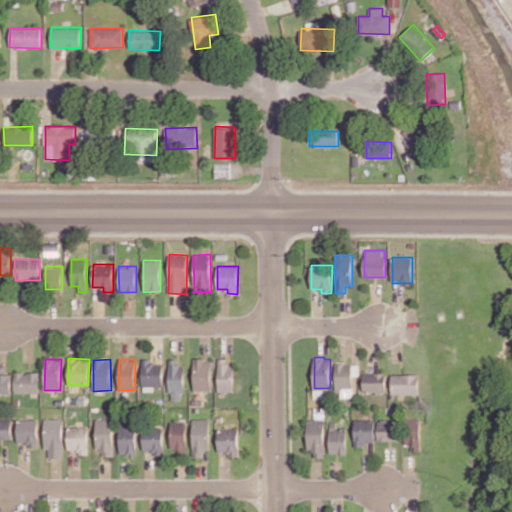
[(153,359),(143,359),(142,385),(163,386),(163,363),(153,363),(153,359)]
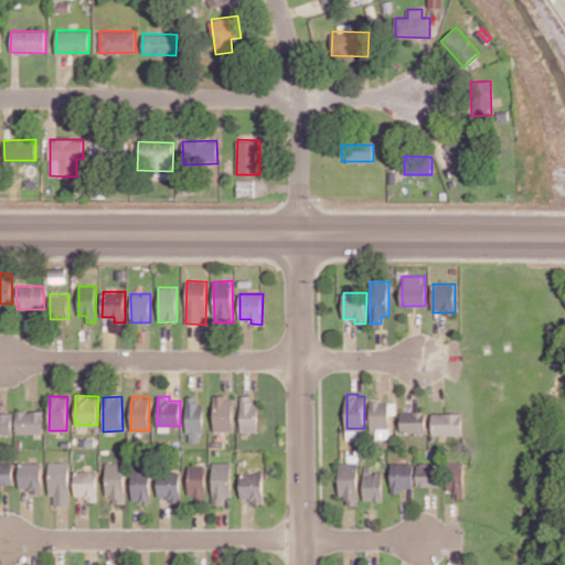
[(213,430),(233,432),(234,396),(214,396),(213,430)]
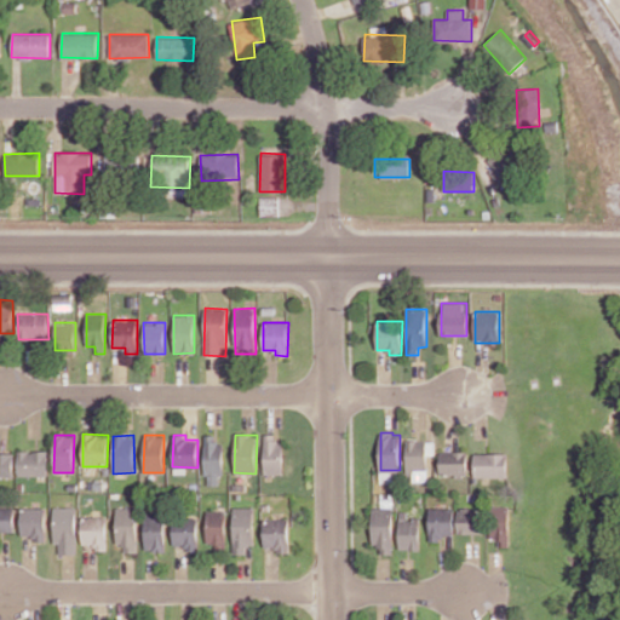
[(264,474),(283,474),(283,442),(275,442),(275,435),(264,435),(264,474)]
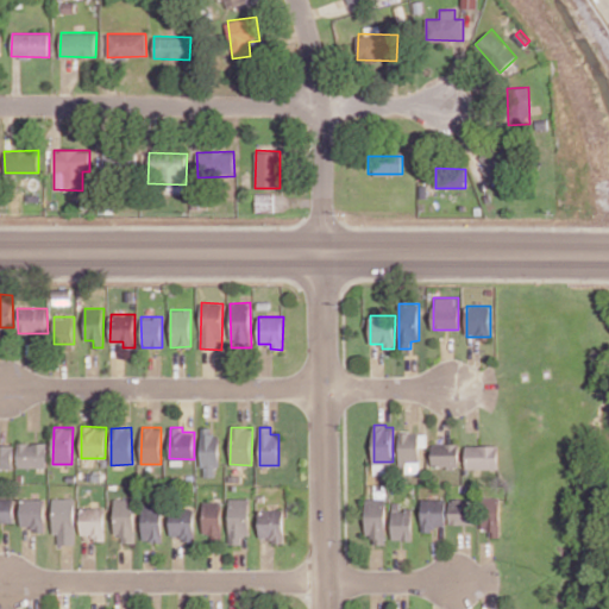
[(219,431),(202,429),(201,476),(218,476),(219,431)]
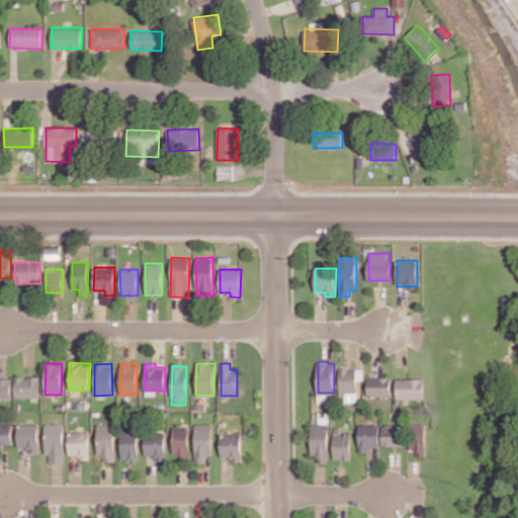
[(341,402),(357,402),(357,380),(363,380),(363,368),(341,368),(341,402)]
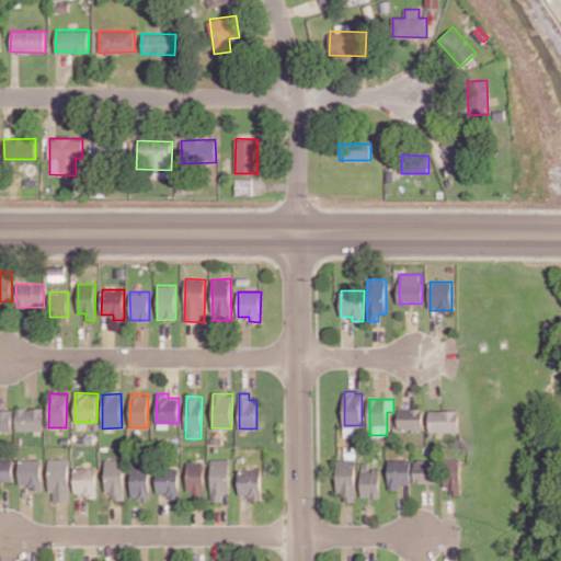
[(15,430),(43,431),(43,408),(15,408),(15,430)]
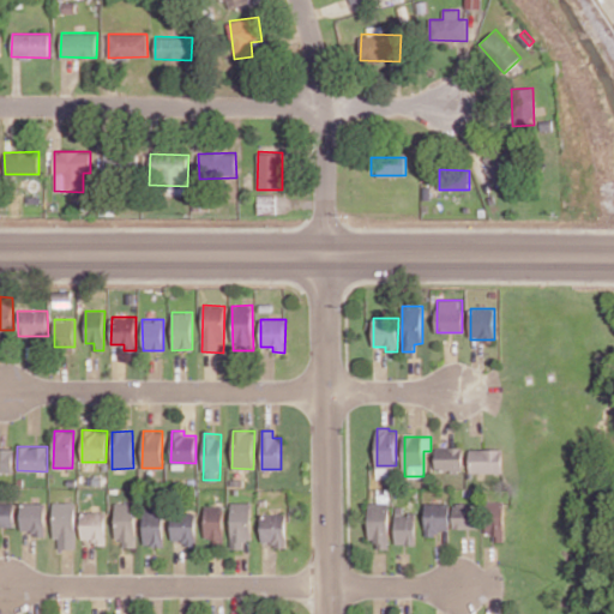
[(435,470),(463,470),(463,446),(437,446),(435,470)]
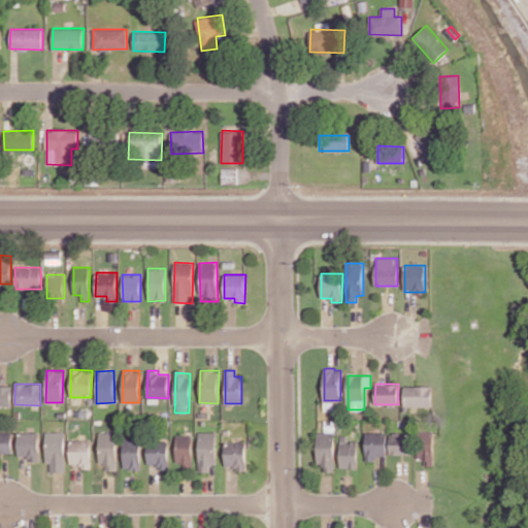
[(12,386),(0,385),(0,405),(11,406),(12,386)]
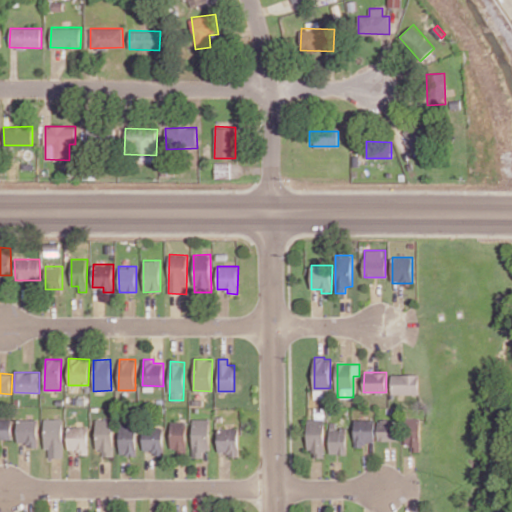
[(391,374),(392,394),(419,394),(419,374),(391,374)]
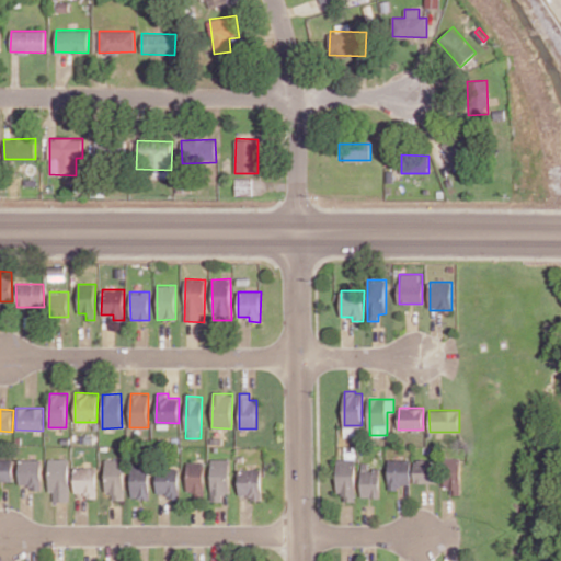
[(445,457),(445,485),(449,485),(449,487),(453,487),(453,492),(461,492),(461,457),(445,457)]
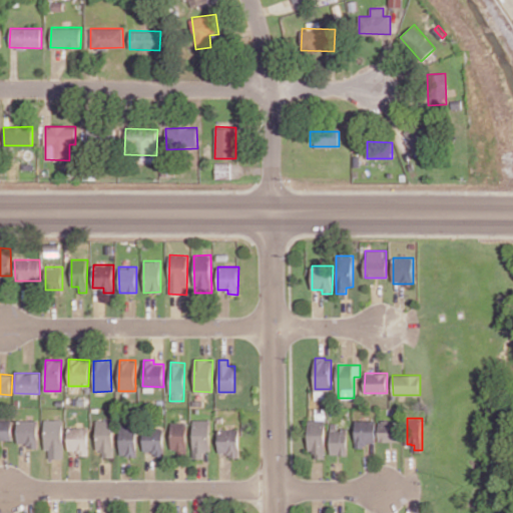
[(63,419),(44,420),(45,449),(49,449),(49,459),(63,458),(63,419)]
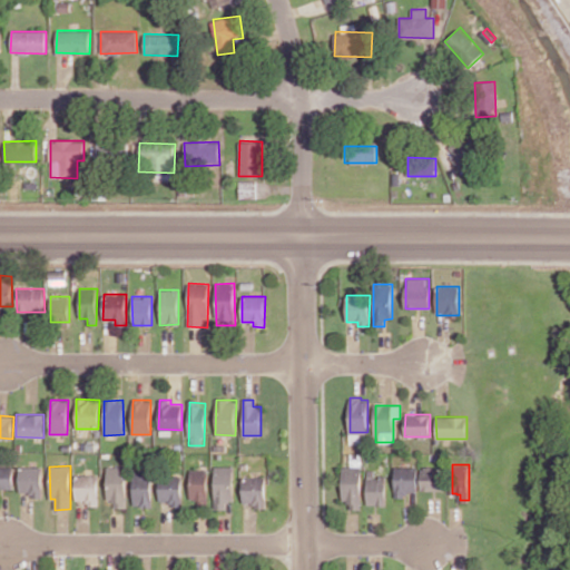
[(424,465),(424,469),(422,469),(422,489),(446,489),(446,469),(432,469),(432,465),(424,465)]
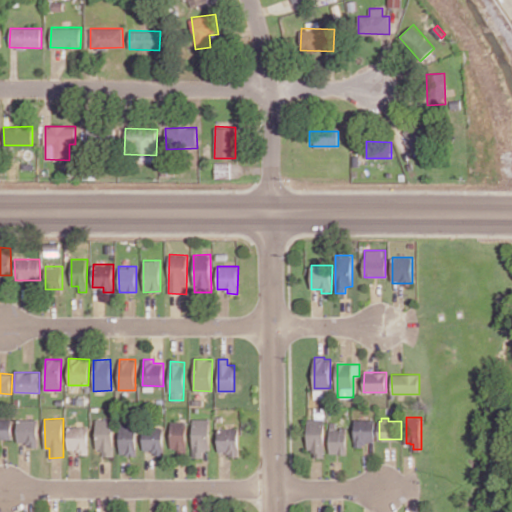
[(0,419),(0,438),(12,438),(12,419),(0,419)]
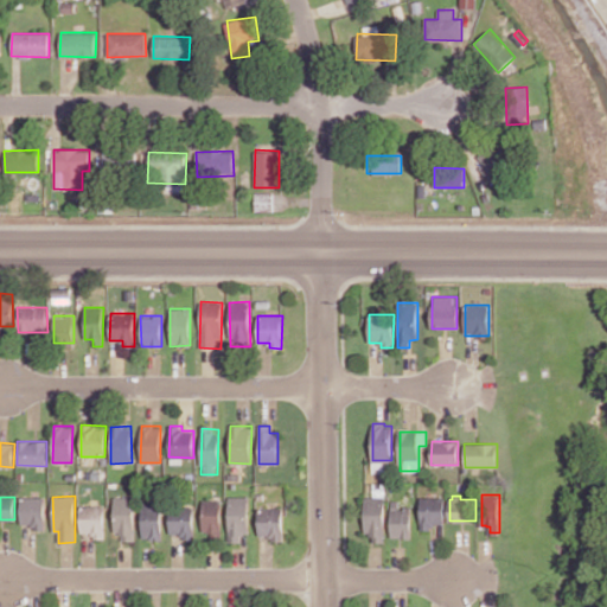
[(45,497),(20,497),(20,526),(45,528),(45,497)]
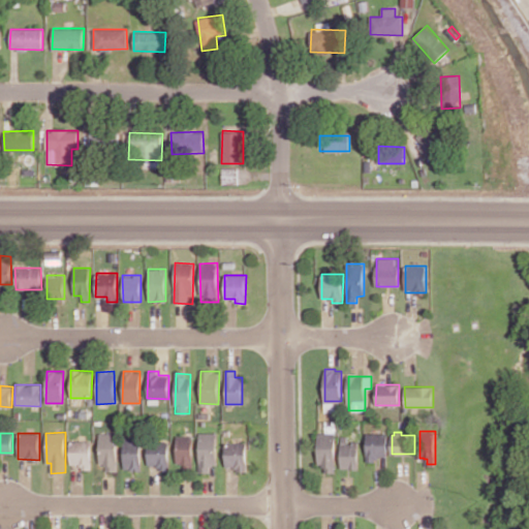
[(99,464),(105,464),(105,471),(117,471),(117,433),(99,433),(99,464)]
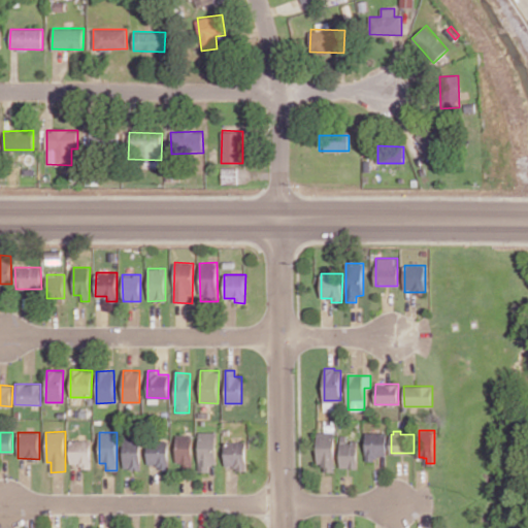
[(216,432),(198,433),(199,472),(210,471),(209,464),(217,464),(216,432)]
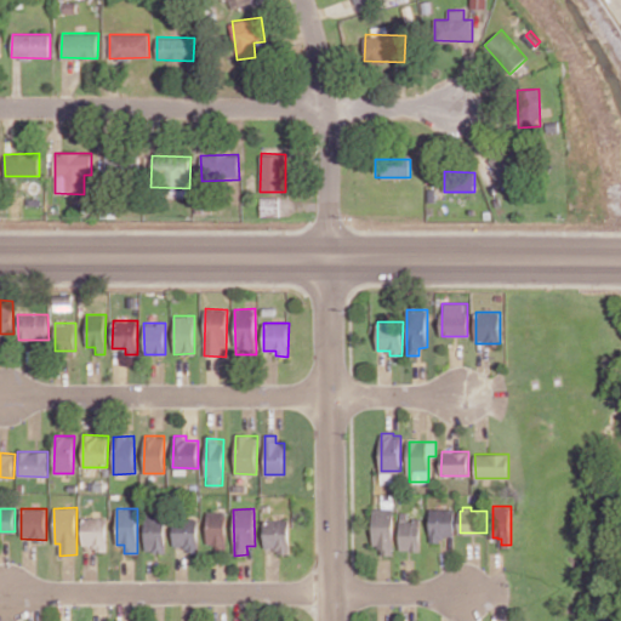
[(375,508),(375,542),(380,542),(380,547),(382,547),(382,553),(394,553),(394,508),(375,508)]
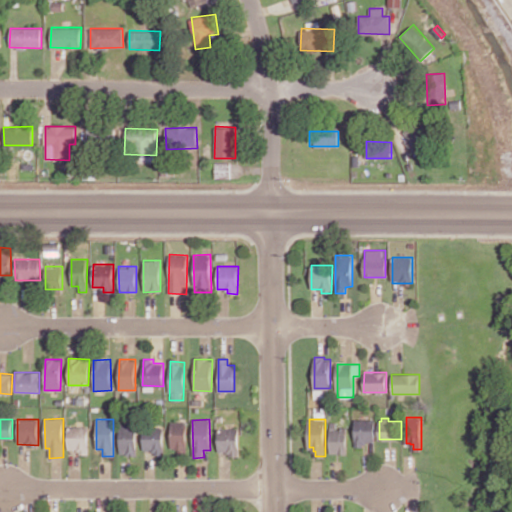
[(356,419),(356,445),(365,445),(365,442),(368,442),(368,440),(375,440),(375,419),(356,419)]
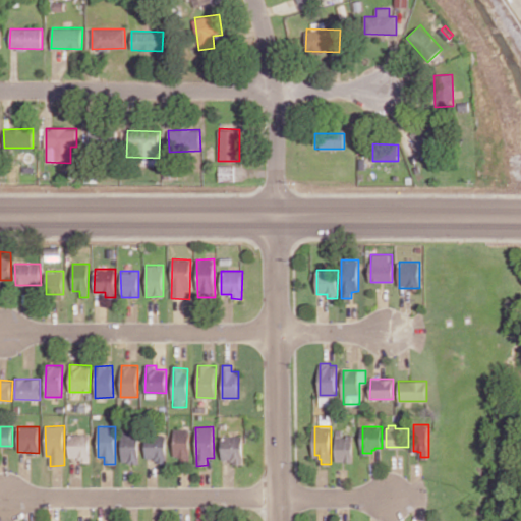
[(174,461),(190,462),(190,429),(175,428),(174,461)]
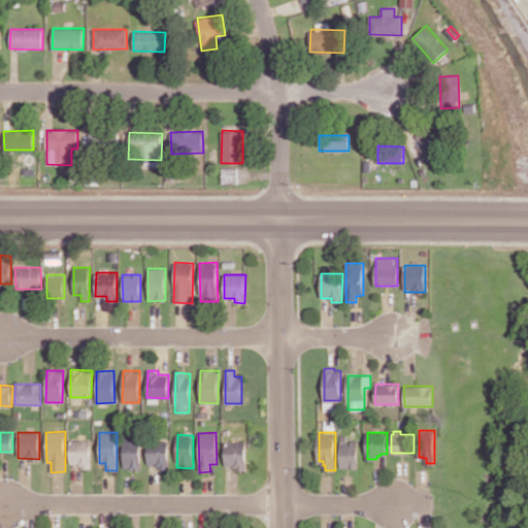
[(123,469),(140,469),(141,436),(124,435),(123,469)]
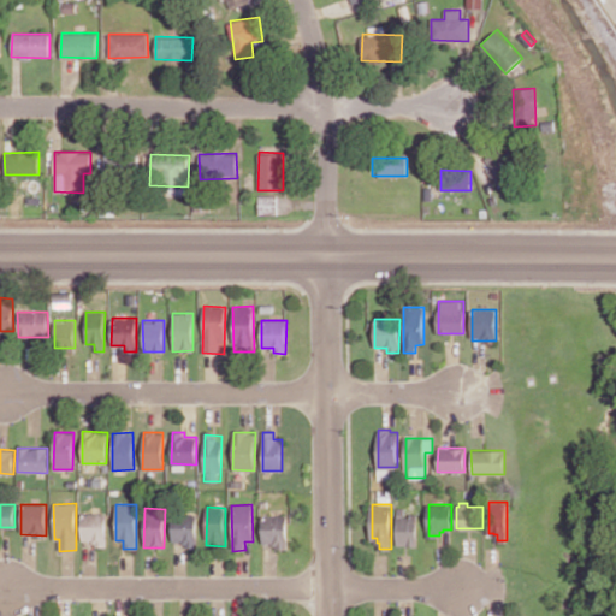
[(82,513),(81,540),(94,540),(94,546),(106,546),(106,514),(82,513)]
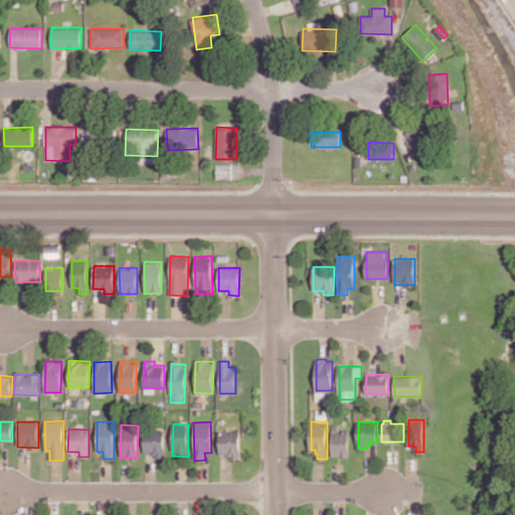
[(333,431),(333,454),(341,454),(341,455),(349,456),(349,428),(343,428),(342,431),(333,431)]
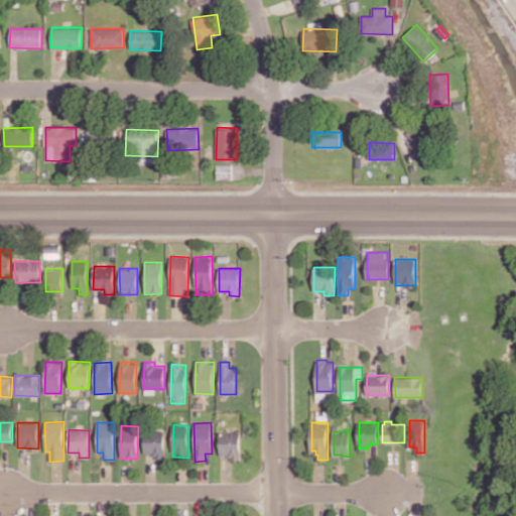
[(144,456),(164,457),(165,431),(144,430),(144,456)]
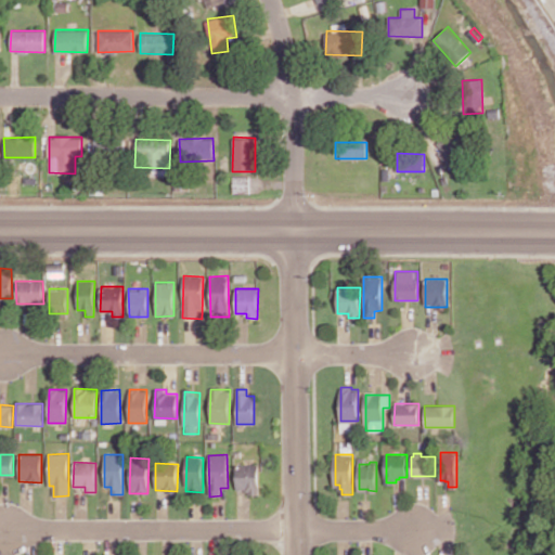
[(258,464),(236,465),(236,490),(247,490),(247,494),(259,494),(258,464)]
